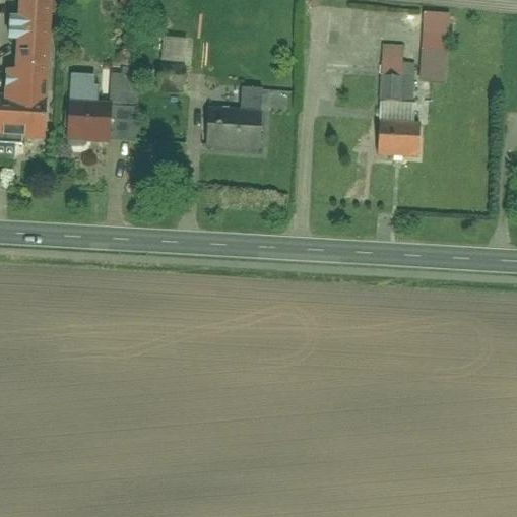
[(1,98),(0,98),(0,134),(44,139),(51,0),(15,0),(15,13),(6,13),(4,38),(14,39),(12,67),(3,66),(1,98)]
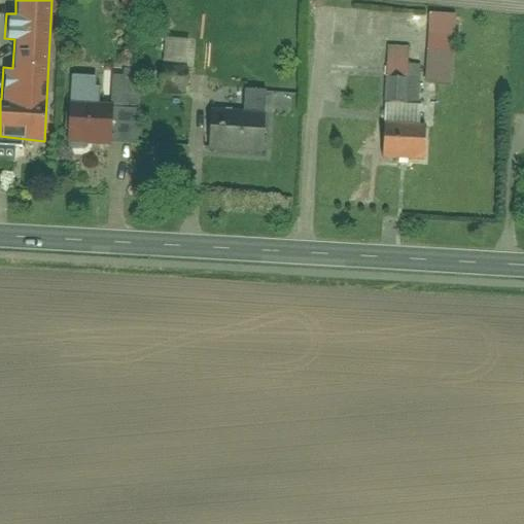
[(451,81),(456,12),(429,10),(424,80),(451,81)]
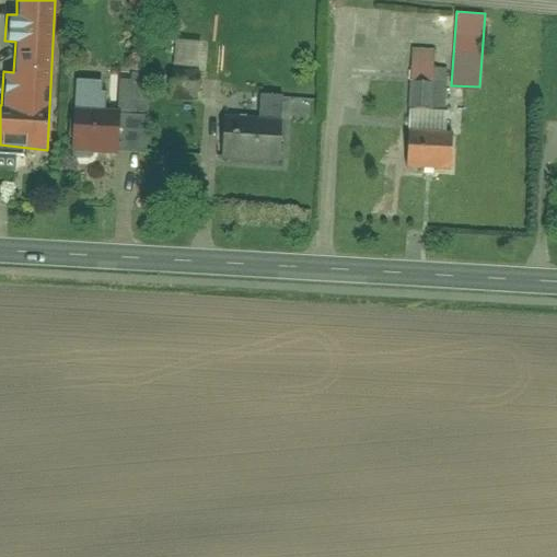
[(173,67),(197,68),(198,41),(174,39),(173,67)]
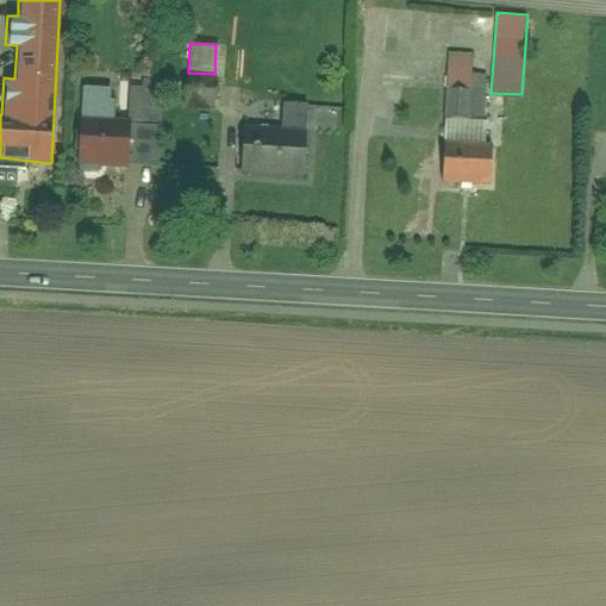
[(485,117),(486,73),(472,73),(473,52),(449,51),(448,72),(447,116),(485,117)]
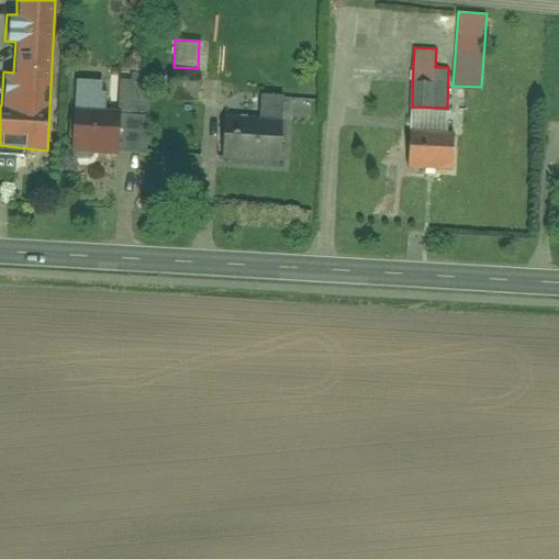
[(105,78),(77,76),(70,149),(119,153),(122,108),(103,107),(105,78)]
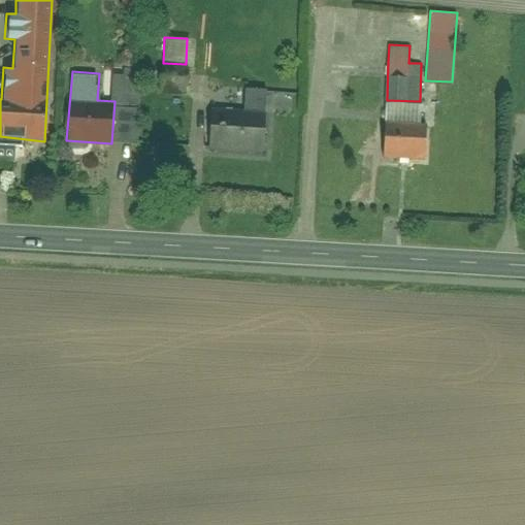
[(243,108),(212,106),(209,144),(263,149),(266,110),(264,110),(265,90),(245,88),(243,108)]
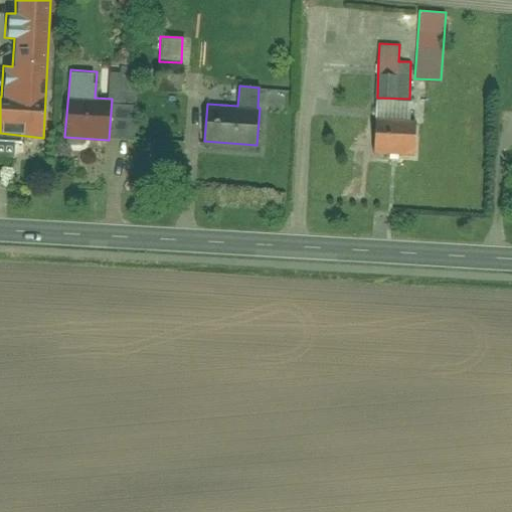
[(376,99),(375,119),(374,154),(414,156),(415,121),(410,120),(411,101),(376,99)]
